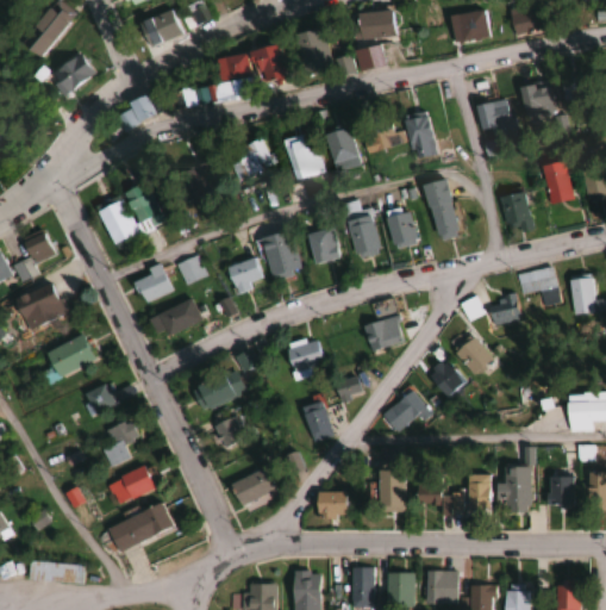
[(76,16),(58,0),(55,0),(18,42),(37,58),(76,16)]
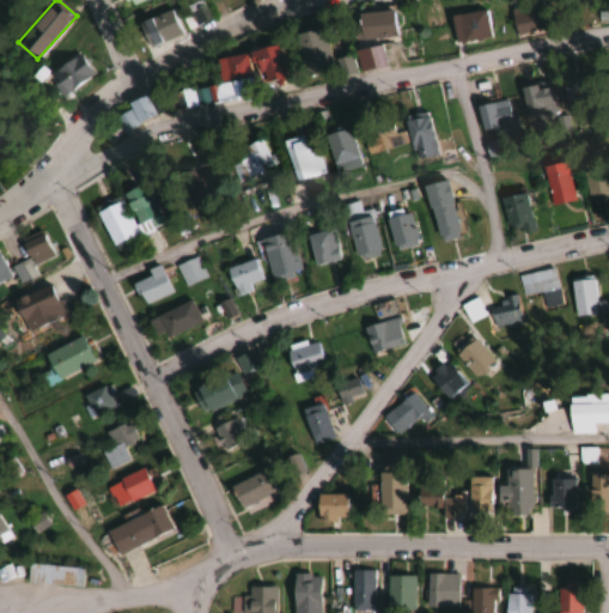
[(190,6),(194,24),(208,22),(206,4),(190,6)]
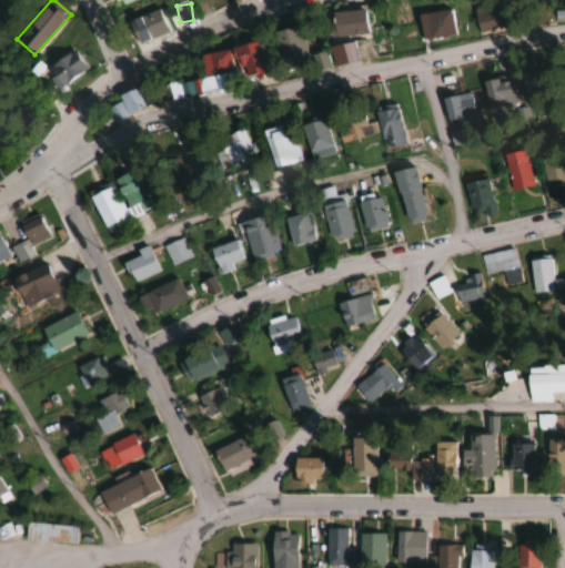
[(503,28),(497,6),(475,10),(480,33),(503,28)]
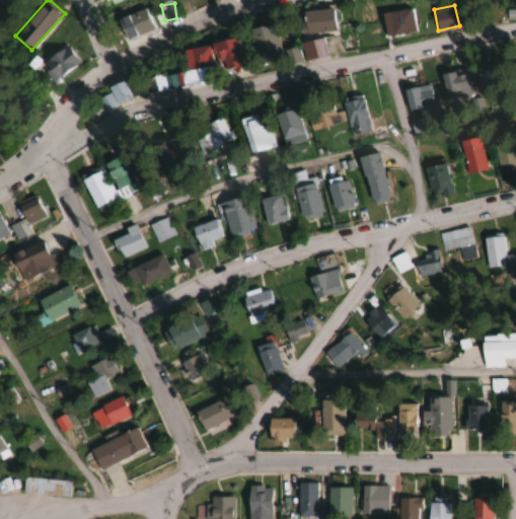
[(119,19),(128,40),(155,28),(146,8),(119,19)]
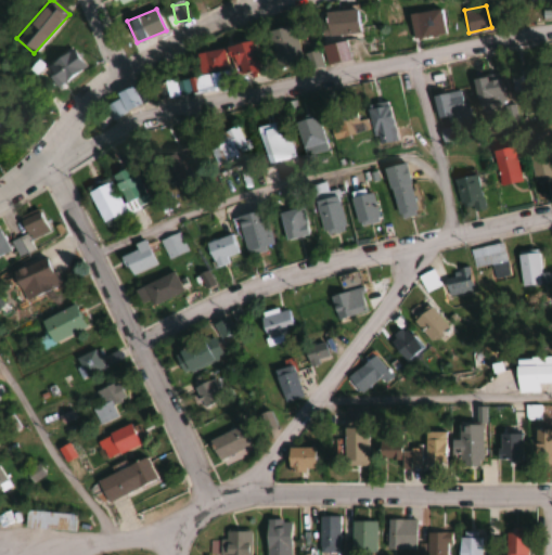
[(447,34),(441,9),(410,15),(415,40),(447,34)]
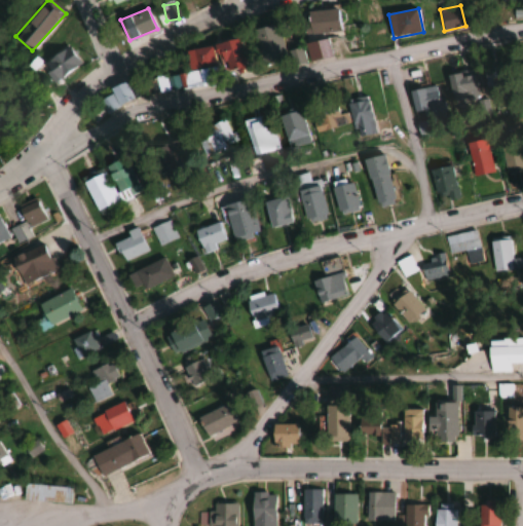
[(340,33),(340,11),(305,11),(305,33),(340,33)]
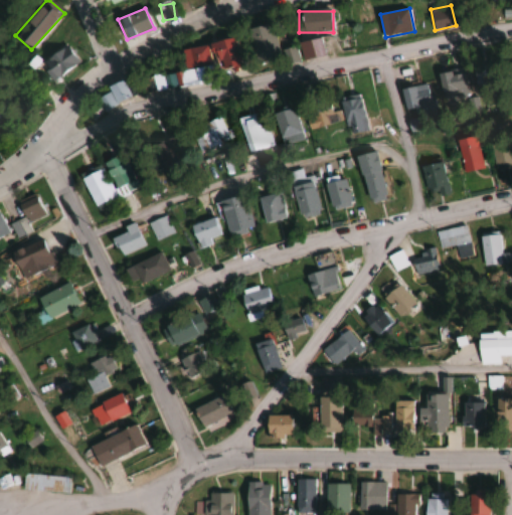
[(281,51),(271,22),(249,30),(260,58),(281,51)]
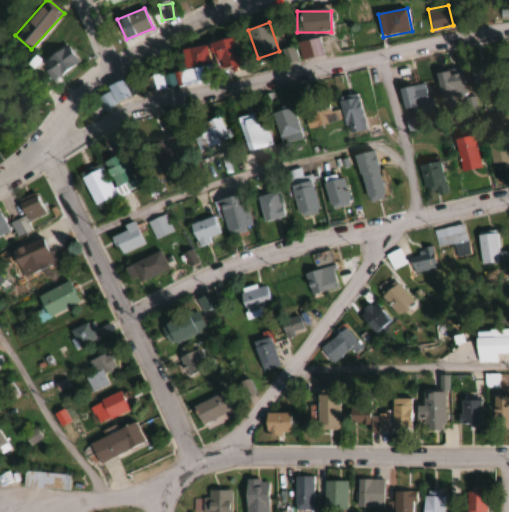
[(301,60),(324,56),(321,38),(298,42),(301,60)]
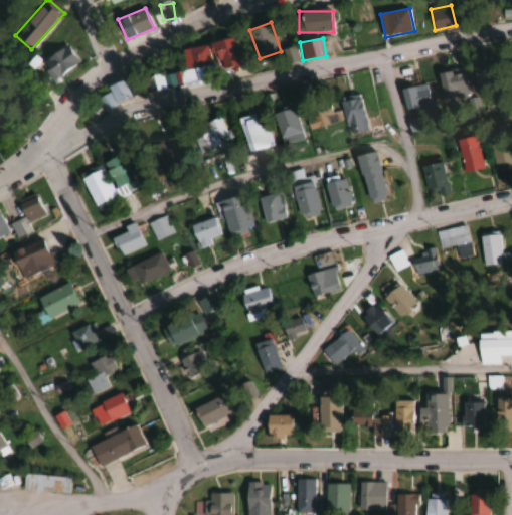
[(53,79),(79,64),(68,45),(42,60),(53,79)]
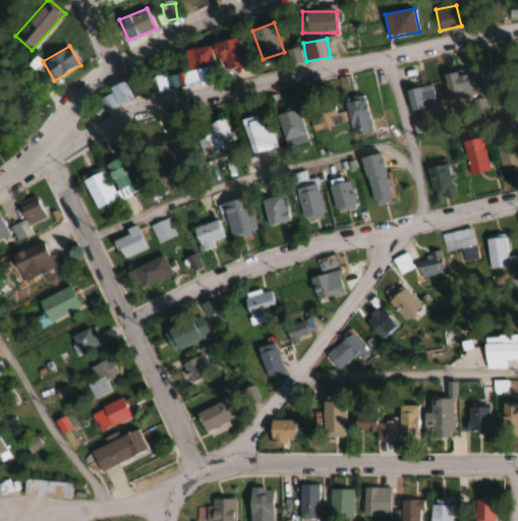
[(184,51),(188,71),(156,77),(158,92),(202,83),(198,68),(215,65),(211,46),(184,51)]
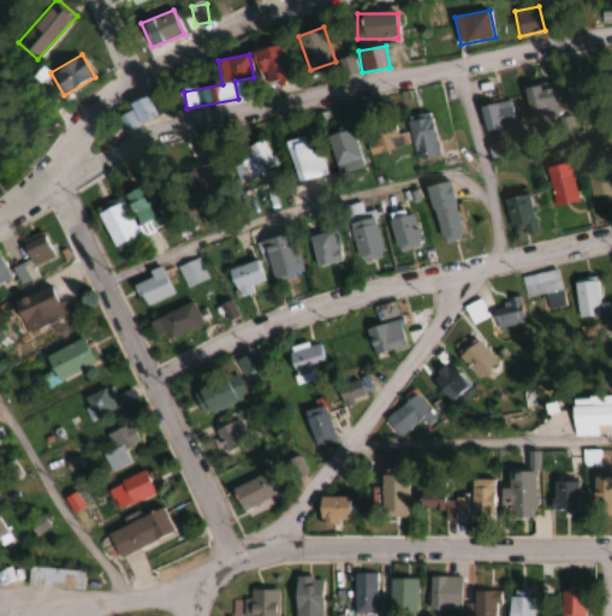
[(569,81),(569,108),(595,108),(595,81),(569,81)]
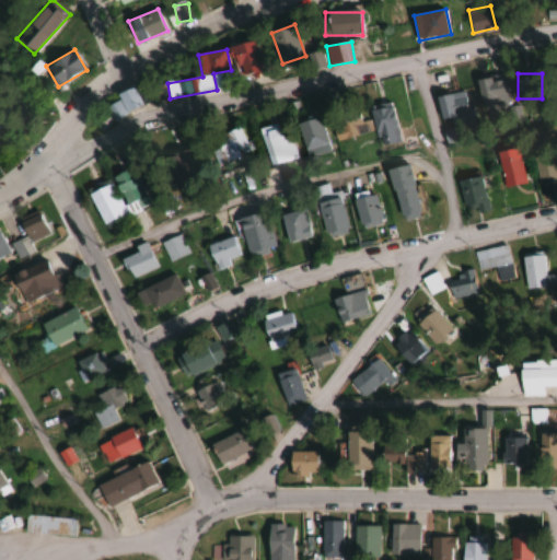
[(505,103),(505,79),(480,79),(480,103),(505,103)]
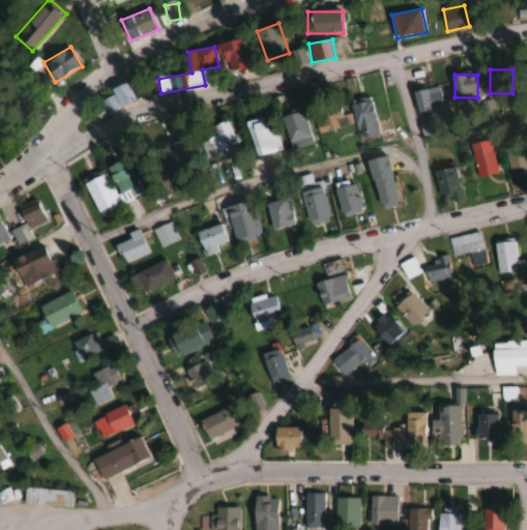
[(137,100),(128,82),(112,89),(114,95),(103,100),(109,113),(137,100)]
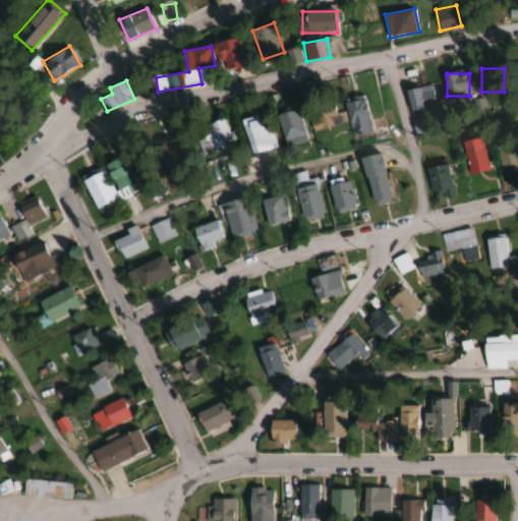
[(412,111),(437,105),(432,84),(407,91),(412,111)]
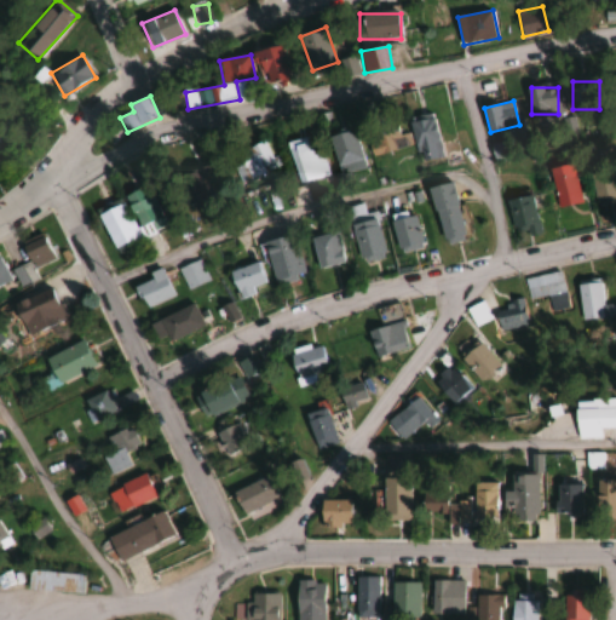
[(422,164),(445,158),(433,113),(410,119),(422,164)]
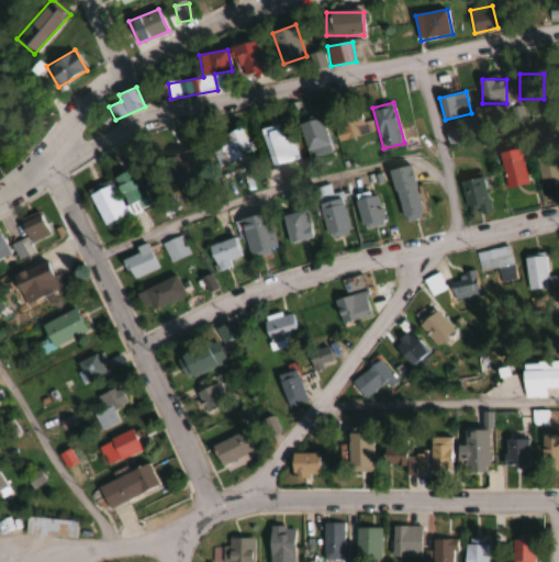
[(375,133),(371,120),(364,121),(361,115),(334,122),(339,143),(375,133)]
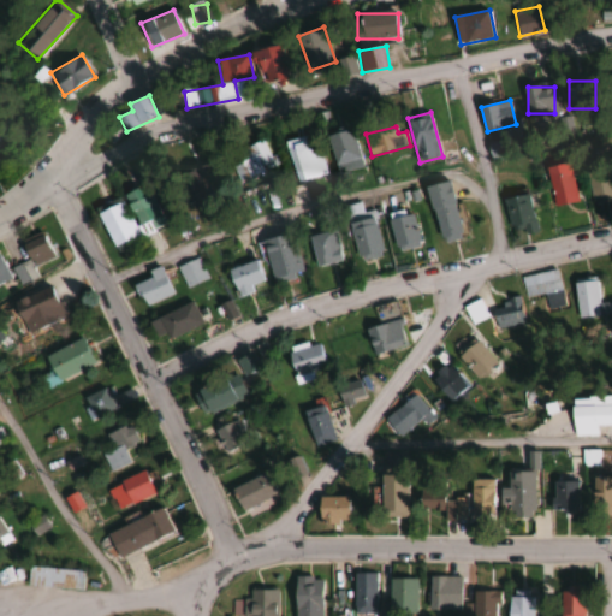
[(363,167),(355,129),(330,135),(339,173),(363,167)]
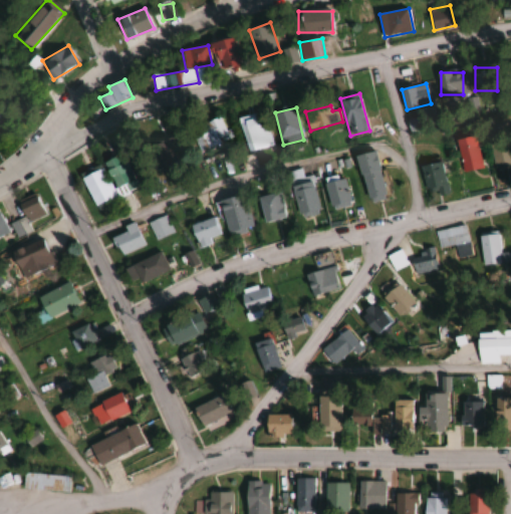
[(241,117),(250,152),(271,147),(262,111),(241,117)]
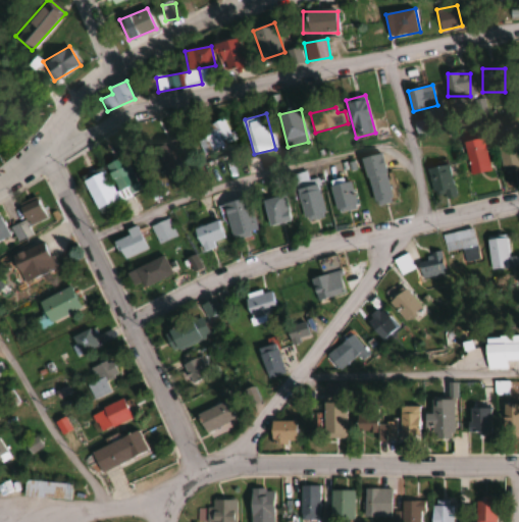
[(210,154),(235,141),(223,119),(199,132),(210,154)]
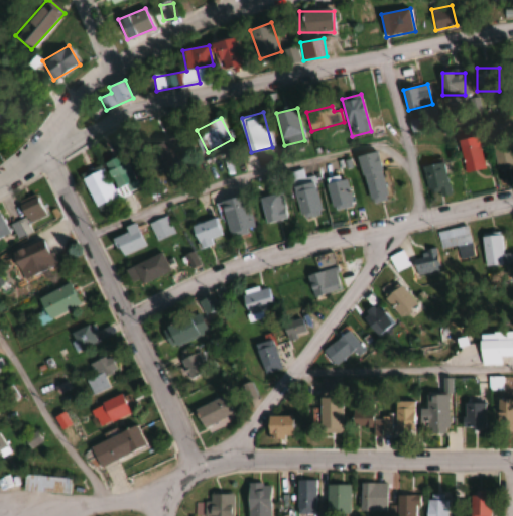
[(167,167),(183,154),(168,136),(152,149),(167,167)]
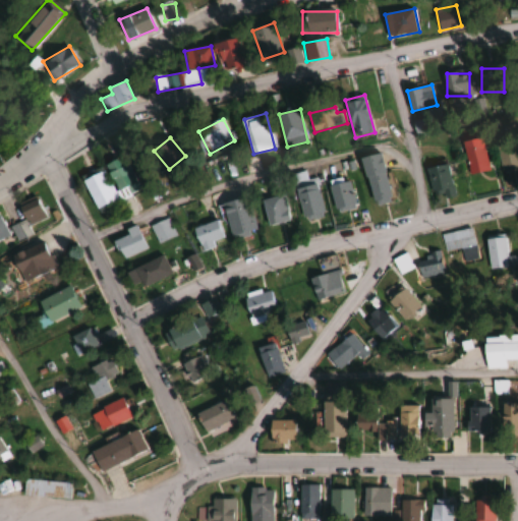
[(470,174),(491,170),(482,137),(463,141),(470,174)]
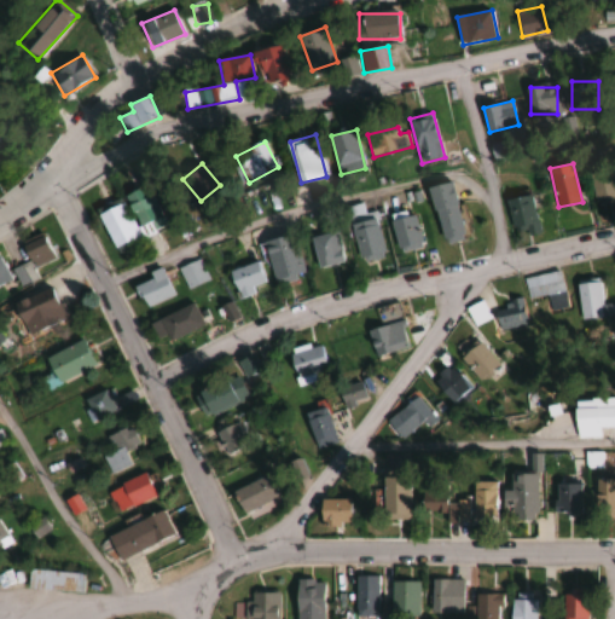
[(614,173),(592,177),(597,207),(614,203),(614,173)]
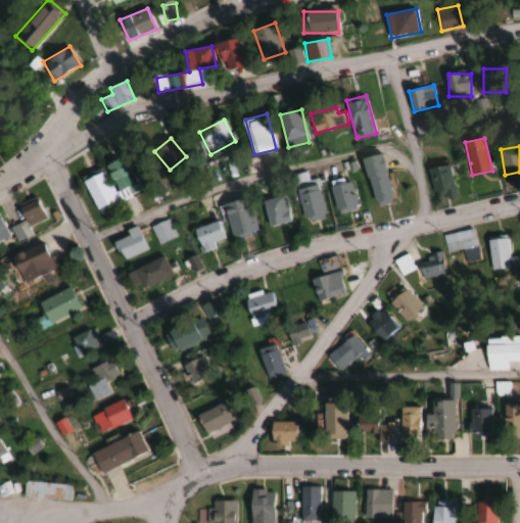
[(362,159),(377,206),(395,200),(380,153),(362,159)]
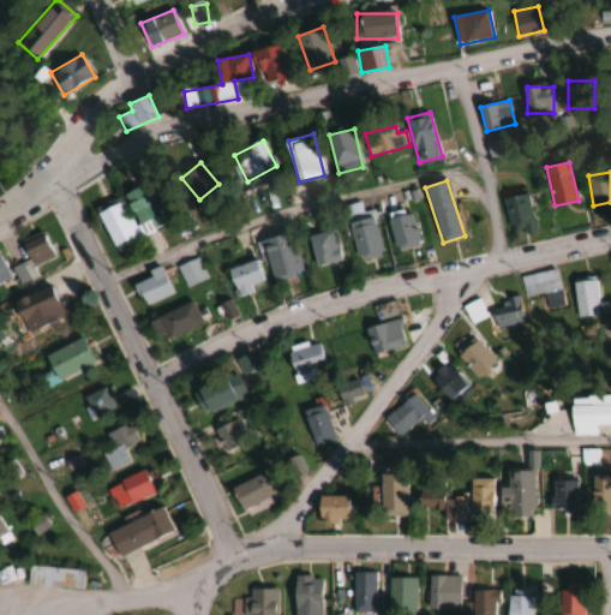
[(117,251),(167,227),(147,184),(124,195),(125,195),(97,208),(117,251)]
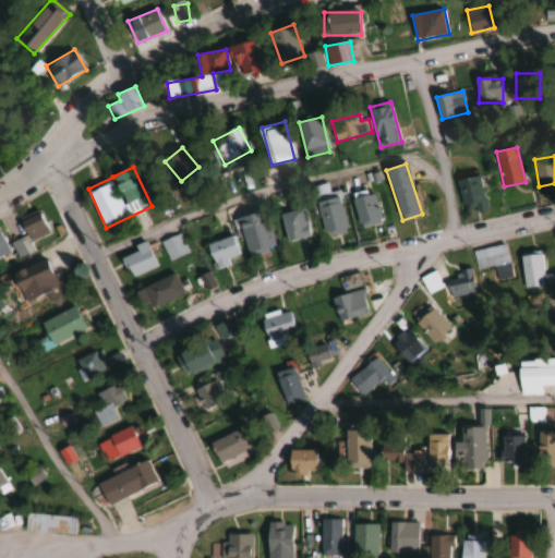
[(491,206),(475,174),(456,184),(471,216),(491,206)]
